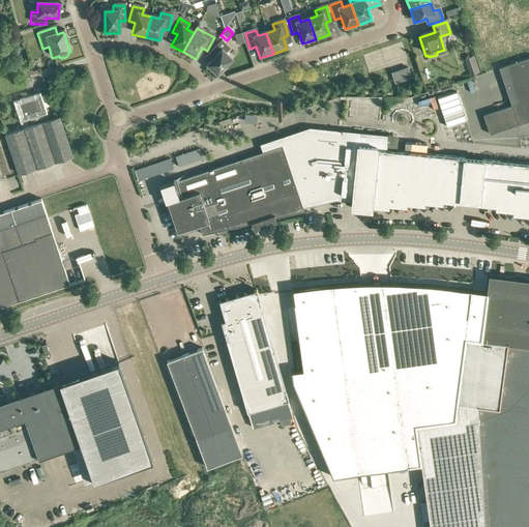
[(216,77),(232,61),(225,55),(230,50),(221,42),(210,53),(214,58),(206,66),(216,77)]
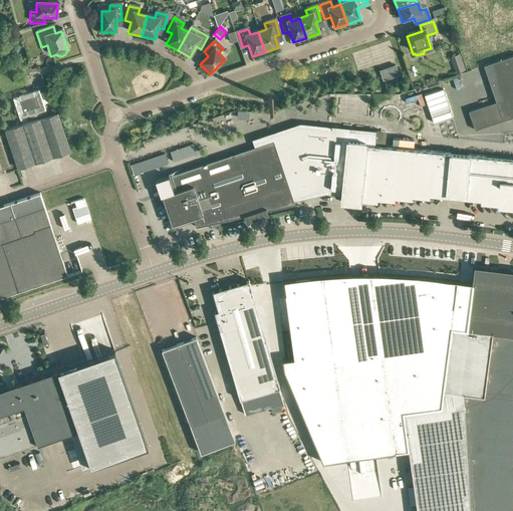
[(512,57),(483,68),(495,104),(468,113),(474,133),(512,118),(512,57)]
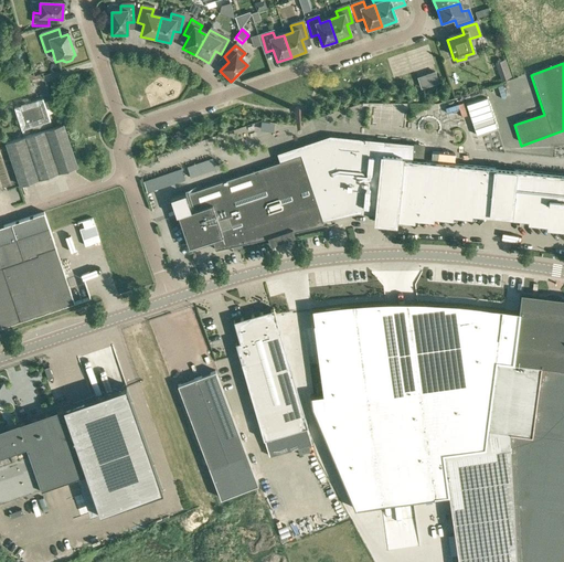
[(423,86),(439,81),(436,71),(419,76),(423,86)]
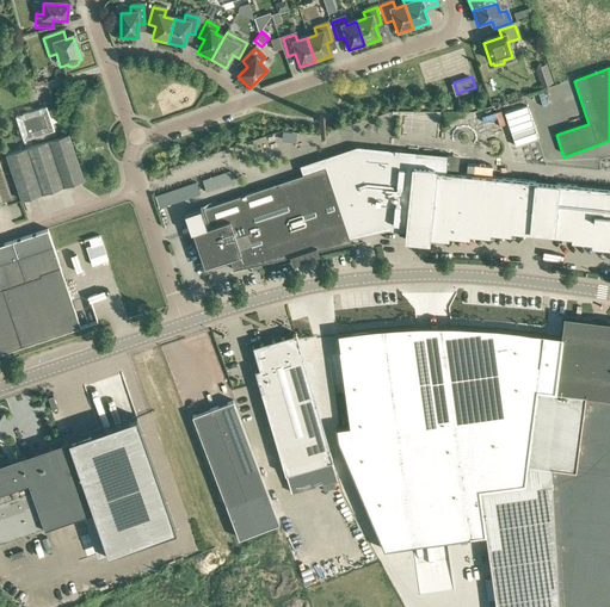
[(527,105),(505,112),(516,146),(538,138),(527,105)]
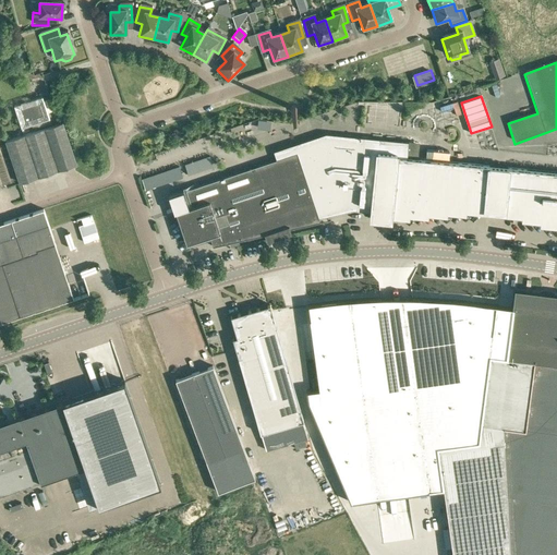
[(48,122),(40,100),(13,109),(21,131),(48,122)]
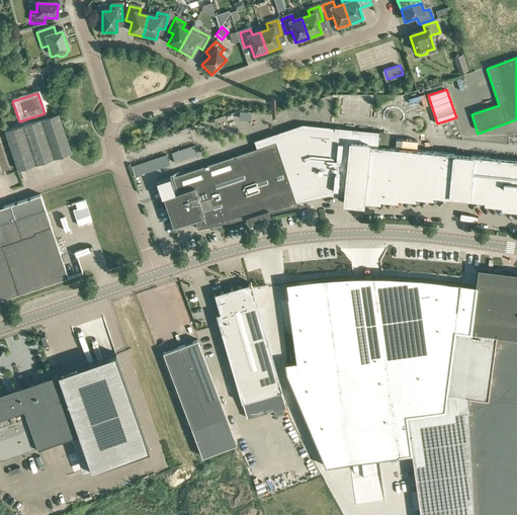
[(18,173),(70,156),(57,115),(5,133),(18,173)]
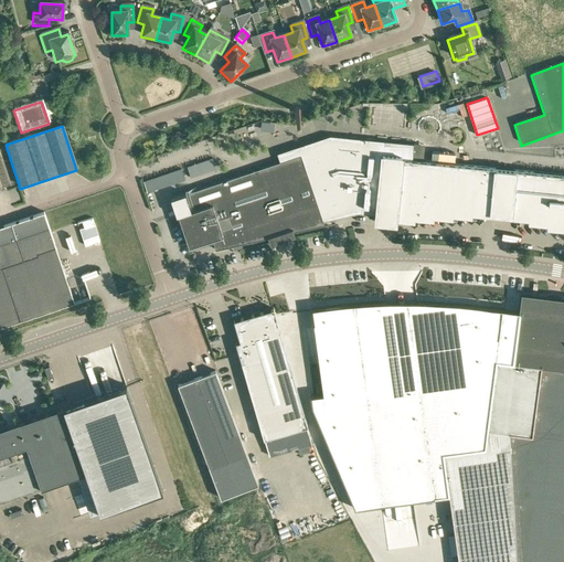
[(509,218),(508,221),(527,223),(527,226),(545,229),(545,232),(563,233),(563,236),(563,178),(421,165),(412,163),(413,147),(329,138),(276,156),(279,165),(184,197),(170,201),(176,219),(180,218),(190,248),(212,242),(214,253),(266,241),(293,235),(323,228),(322,223),(358,215),(375,218),(374,224),(394,226),(394,223),(413,225),(414,222),(433,224),(433,221),(451,222),(451,219),(470,221),(471,218),(490,220),(490,215),(509,218)]
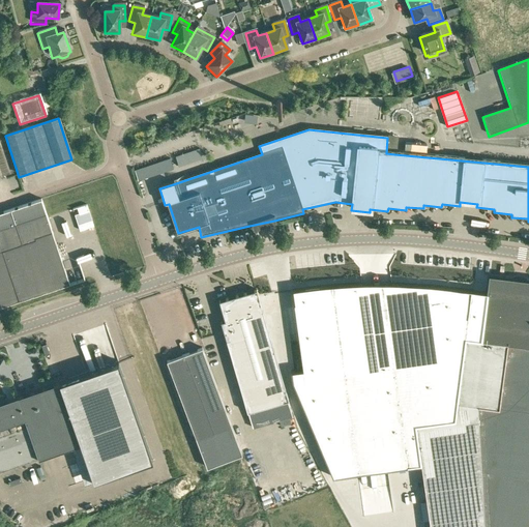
[(0,310),(69,287),(64,271),(40,201),(30,205),(27,206),(17,209),(13,210),(0,214),(0,310)]
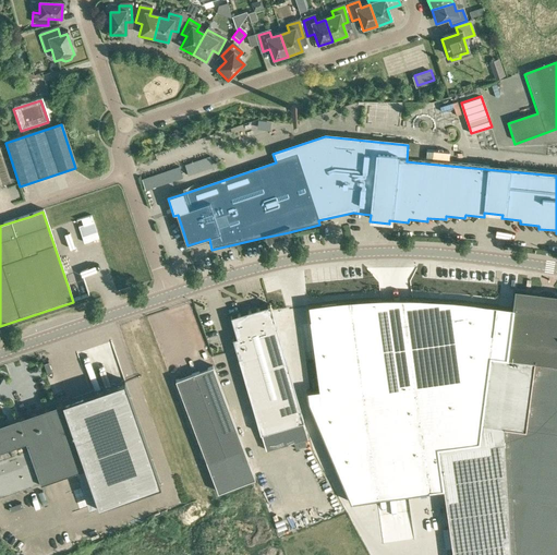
[(83,245),(98,241),(93,224),(77,228),(83,245)]
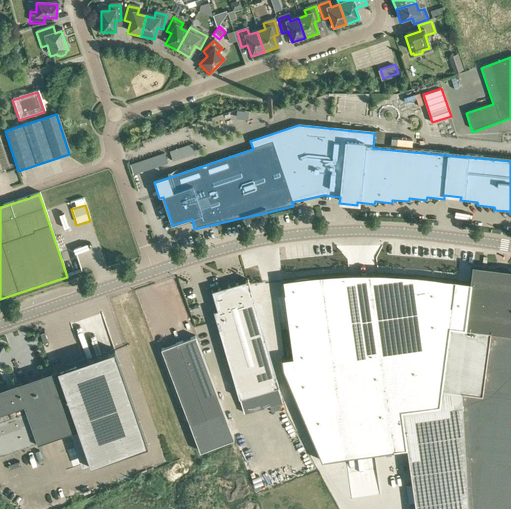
[(438,408),(400,413),(406,451),(411,487),(414,505),(414,508),(510,508),(510,274),(506,274),(506,268),(499,267),(498,273),(472,269),(470,284),(464,330),(449,328),(441,391),(438,408)]
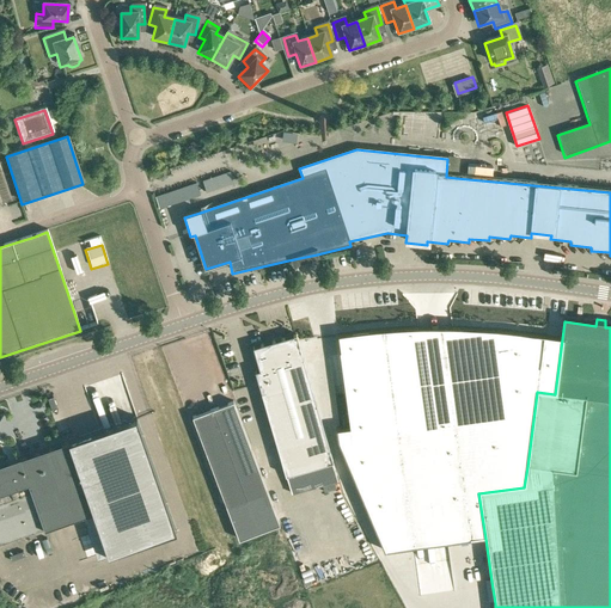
[(349,430),(334,433),(384,553),(486,539),(478,493),(524,487),(527,467),(537,392),(555,394),(562,339),(544,337),(508,335),(482,332),(451,331),(456,369),(422,374),(417,331),(383,333),(360,336),(336,339),(349,430)]
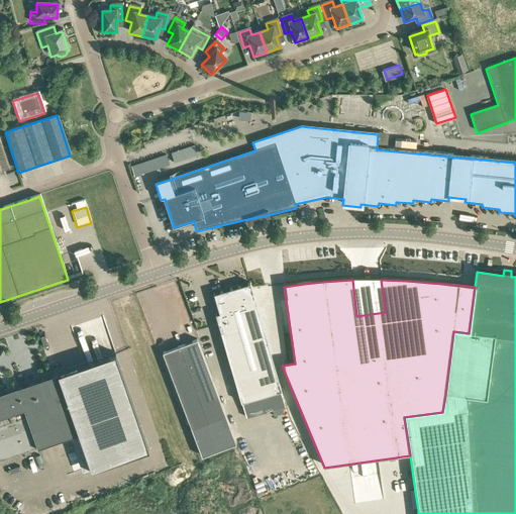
[(249,285),(213,296),(219,315),(215,316),(240,404),(241,404),(245,420),(284,408),(280,393),(281,393),(249,285)]
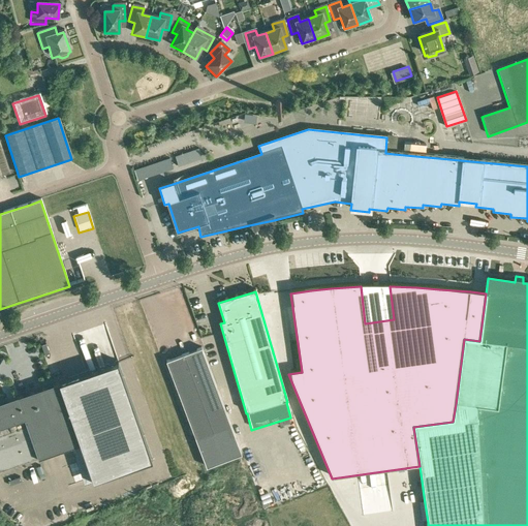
[(33,338),(34,345),(47,342),(45,336),(33,338)]
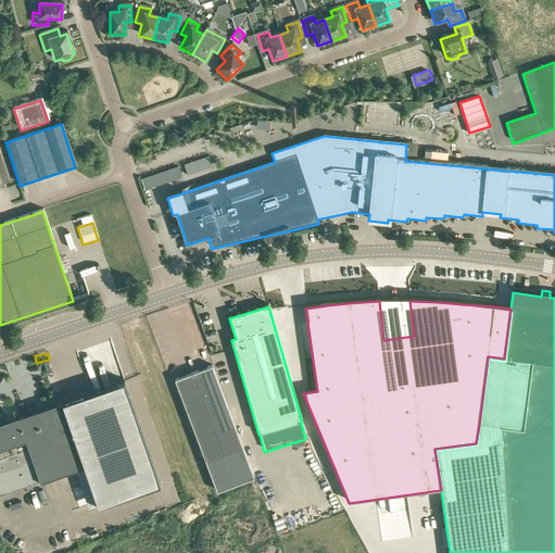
[(211,367),(174,381),(215,493),(253,479),(211,367)]
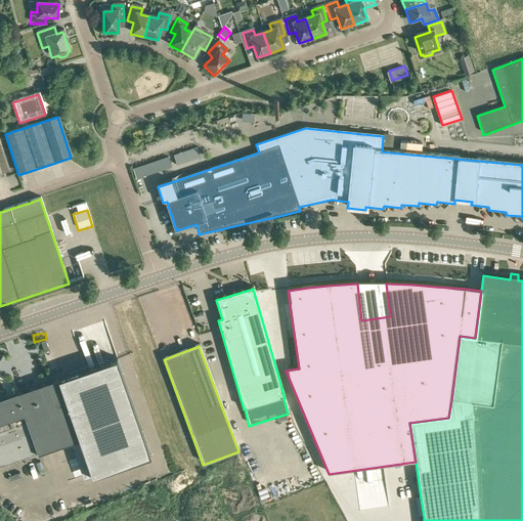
[(79,441),(57,380),(17,394),(16,394),(0,399),(0,468),(37,456),(79,441)]
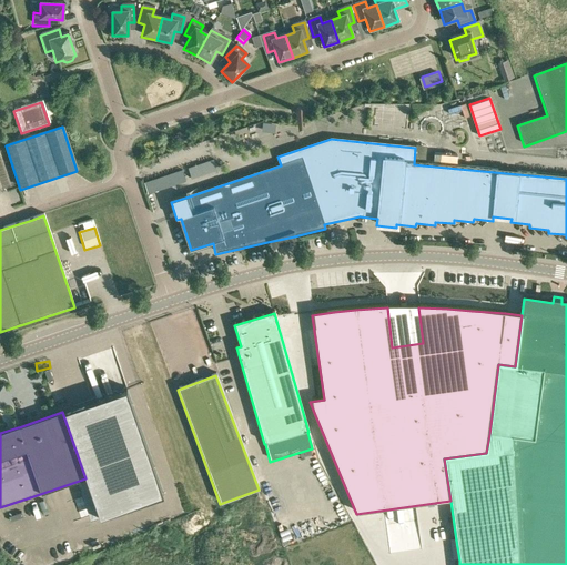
[(434,551),(444,550),(442,533),(432,534),(434,551)]
